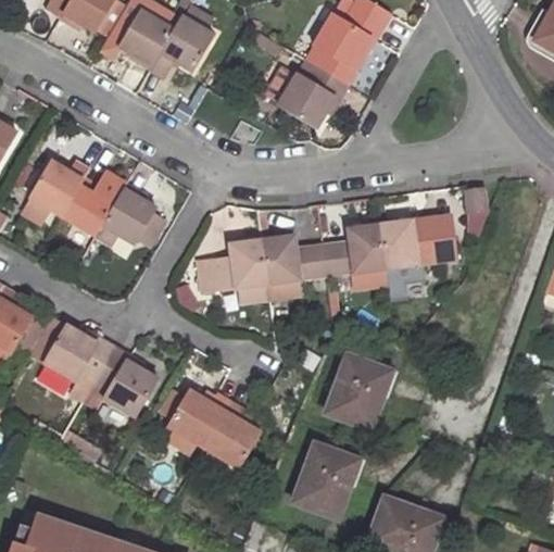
[(49,0),(47,5),(60,13),(62,10),(67,0),(49,0)]
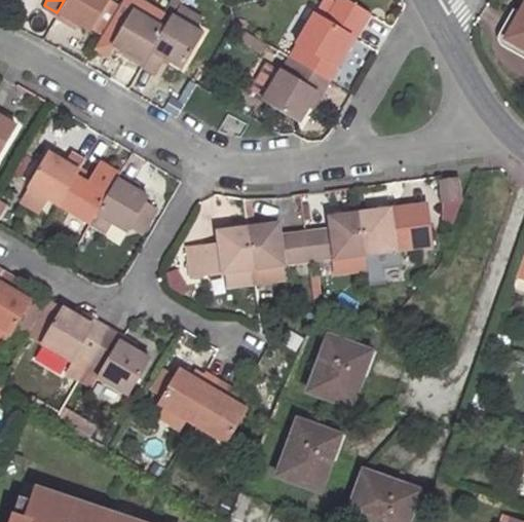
[(64,0),(59,9),(90,28),(105,0),(64,0)]
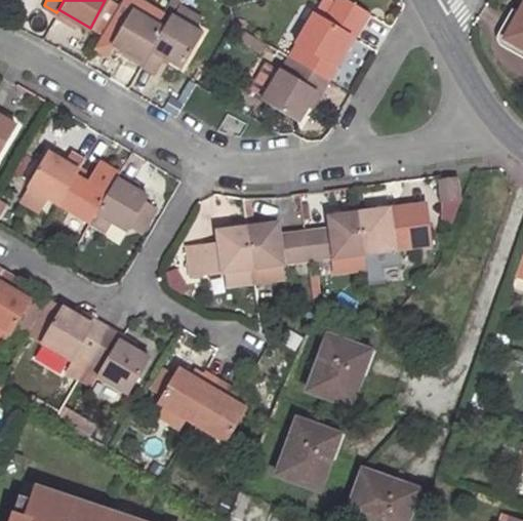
[(105,0),(90,28),(92,29),(110,0),(105,0)]
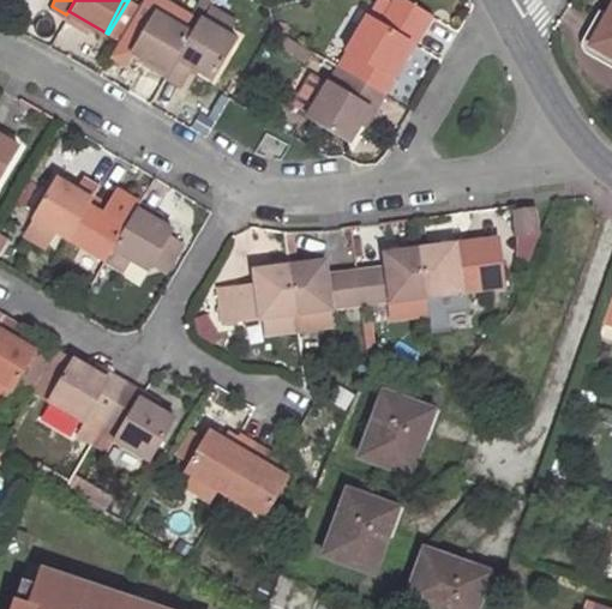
[(238,16),(220,5),(211,0),(208,0),(199,16),(168,68),(166,73),(183,84),(195,65),(214,76),(238,36),(229,30),(238,16)]
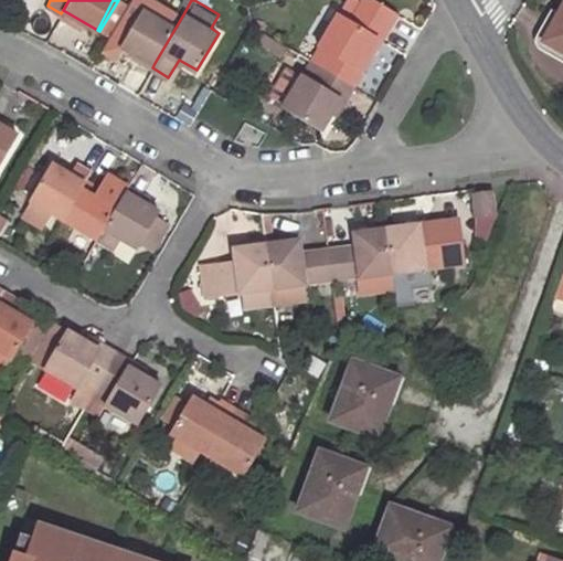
[(183,14),(191,0),(182,0),(176,10),(183,14)]
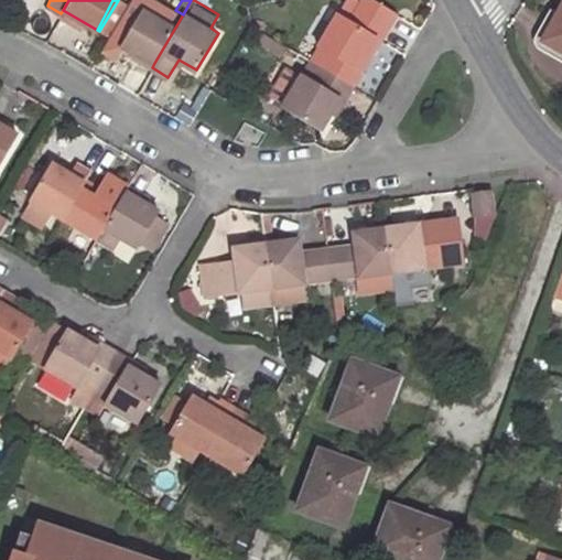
[(337,10),(310,57),(355,84),(363,70),(357,66),(376,33),(382,36),(397,11),(377,0),(358,0),(349,17),(337,10)]
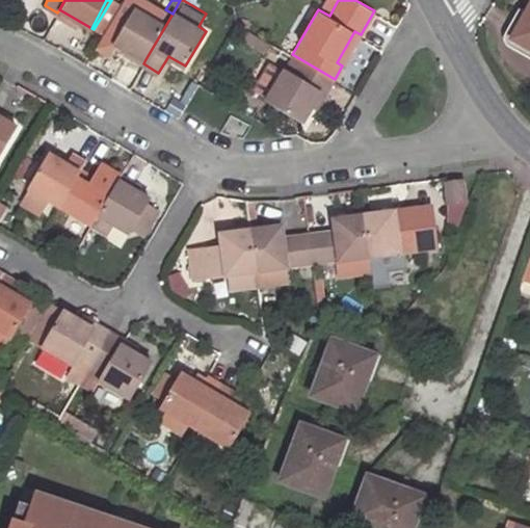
[(113,42),(146,59),(173,14),(165,9),(157,4),(150,16),(135,6),(113,42)]
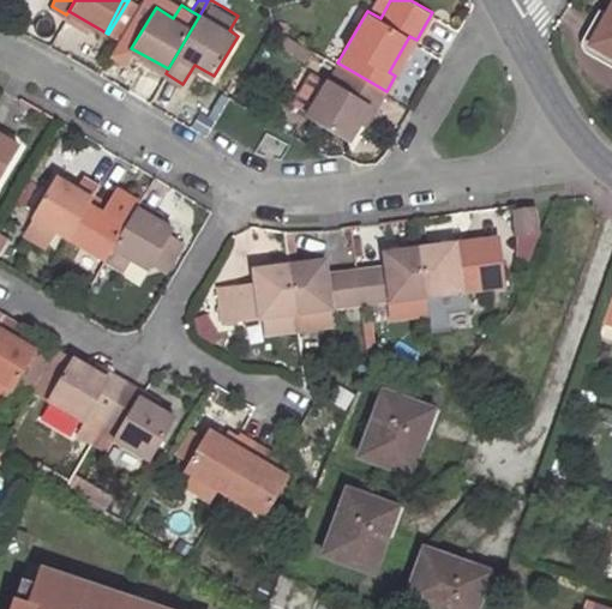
[(611,8),(594,41),(611,52),(611,8)]
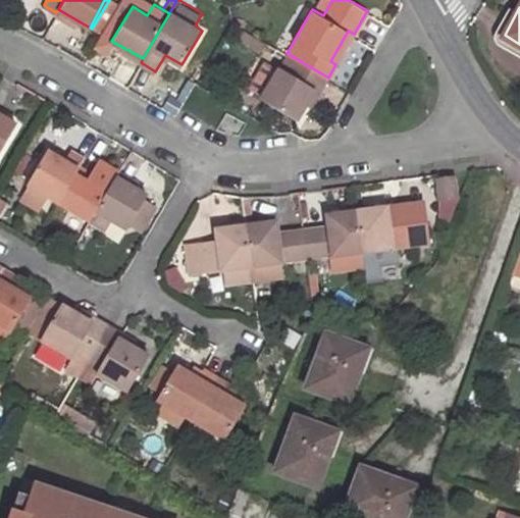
[(330,61),(335,64),(354,34),(348,31),(330,61)]
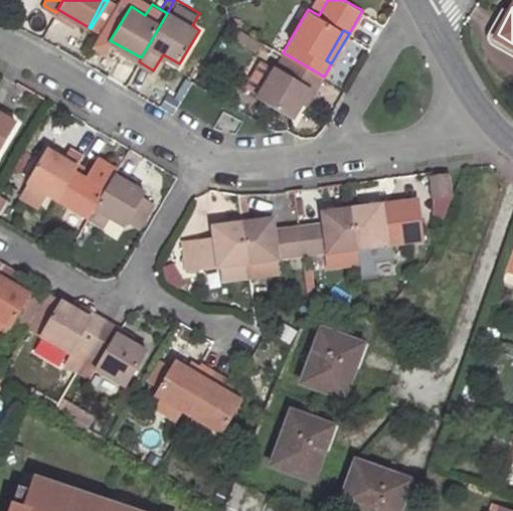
[(324,76),(283,52),(257,95),(293,117),(310,87),(316,90),(324,76)]
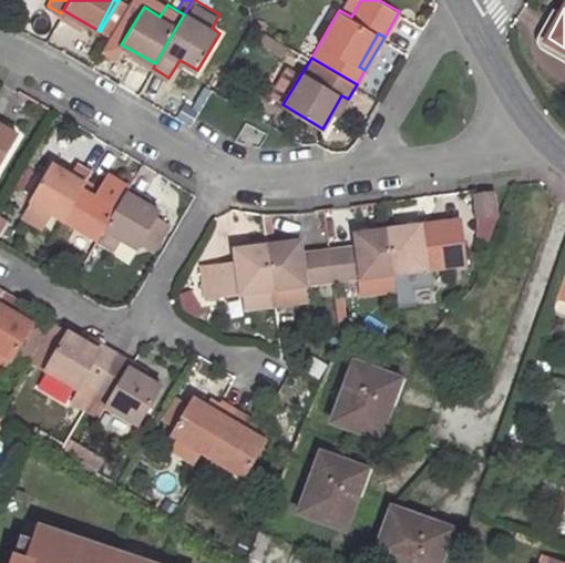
[(0,122),(0,163),(18,133),(0,122)]
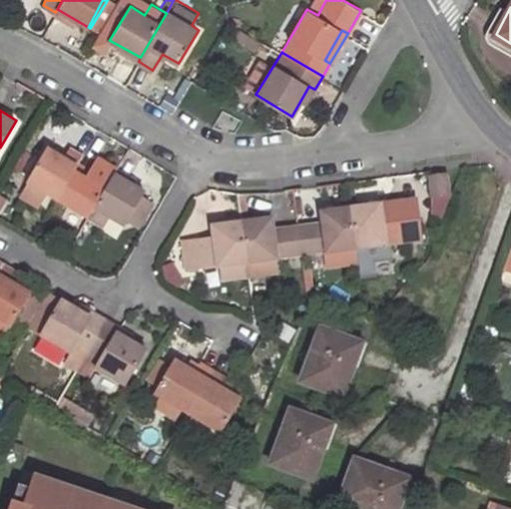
[(27,180),(57,197),(74,168),(77,164),(83,153),(70,145),(64,154),(47,145),(27,180)]
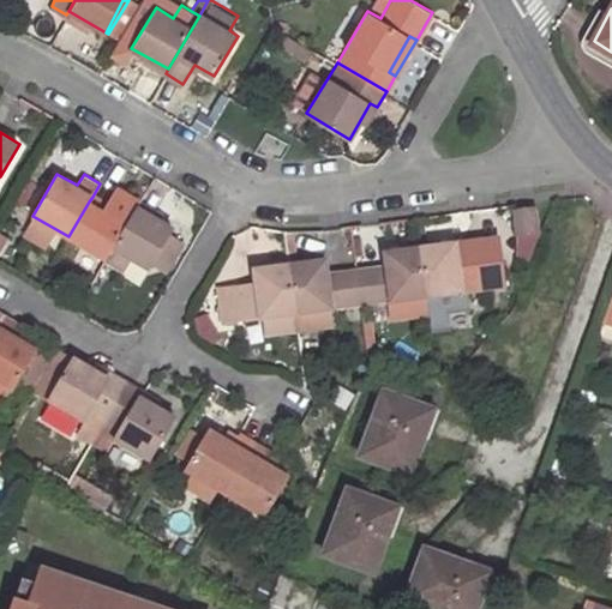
[(89,202),(69,236),(106,259),(137,206),(139,200),(118,186),(107,204),(103,209),(89,202)]
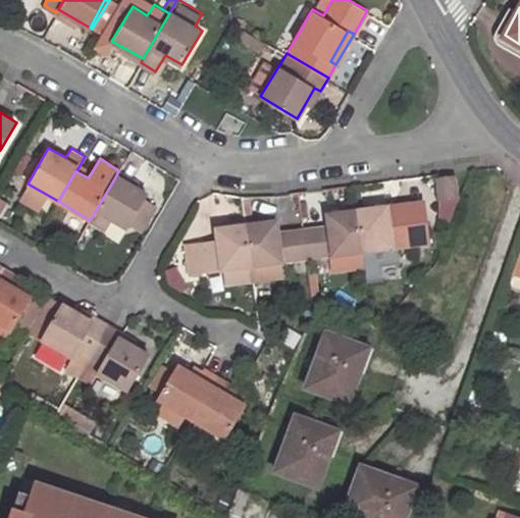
[(79,167),(75,171),(88,177),(91,173),(79,167)]
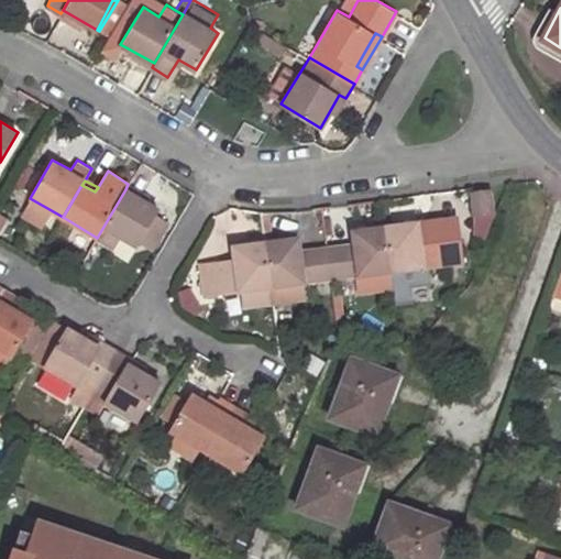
[(476,214),(496,211),(493,188),(474,190),(476,214)]
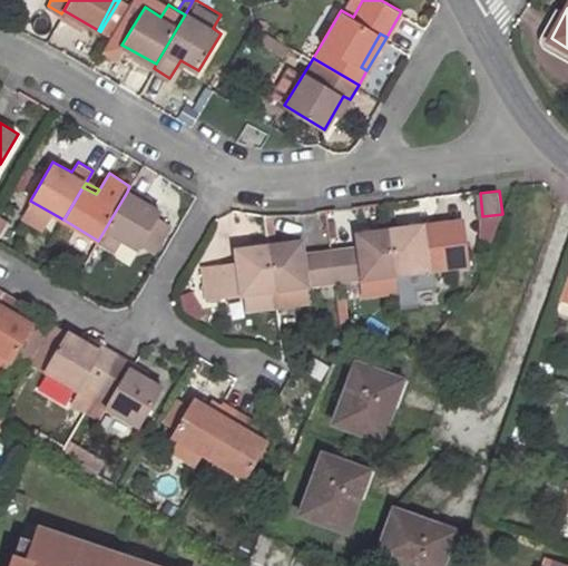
[(127,192),(98,241),(115,250),(123,238),(139,247),(143,242),(156,250),(172,225),(158,217),(160,212),(127,192)]
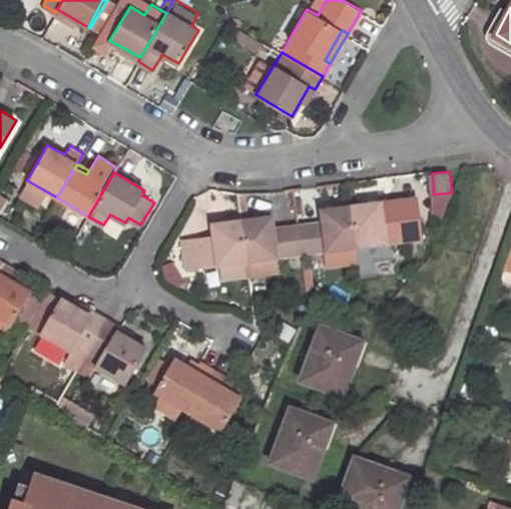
[(381,200),(351,204),(358,261),(360,276),(376,274),(374,260),(393,258),(390,240),(423,236),(418,202),(400,204),(399,199),(381,202),(381,200)]
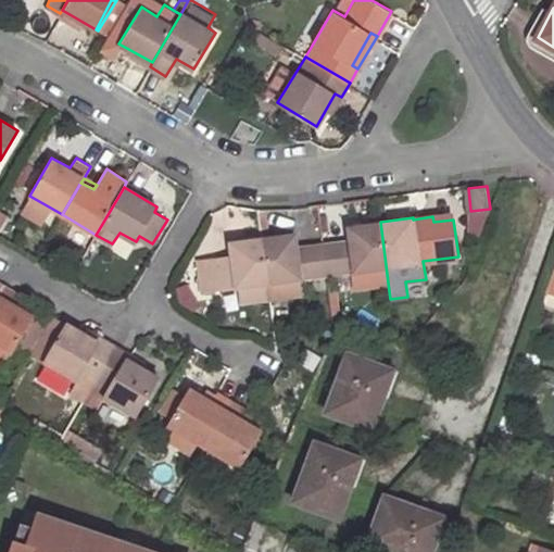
[(334,240),(338,273),(353,271),(355,287),(388,283),(380,222),(345,227),(348,238),(334,240)]
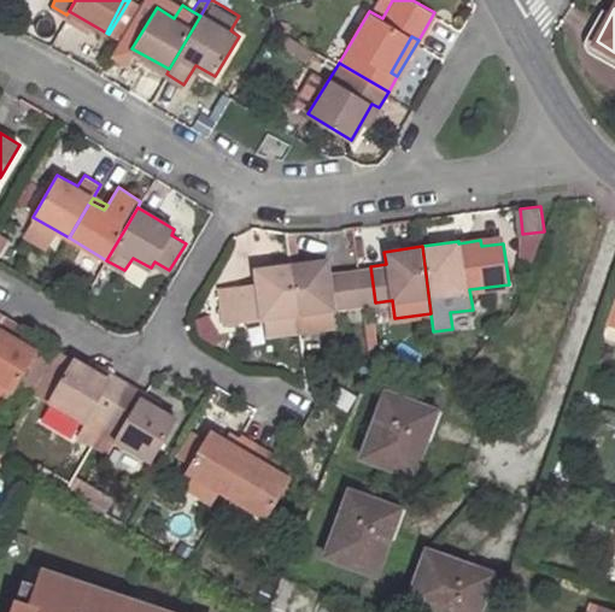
[(298,312),(351,305),(347,270),(332,272),(329,259),(292,264),(298,312)]
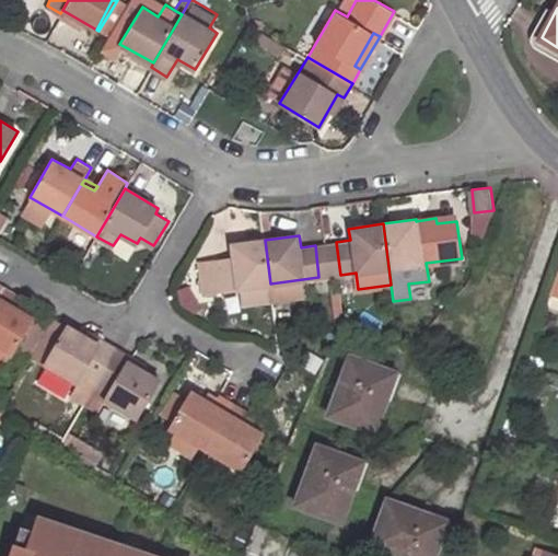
[(270,284),(265,240),(230,244),(232,255),(217,257),(220,289),(242,287),(270,284)]
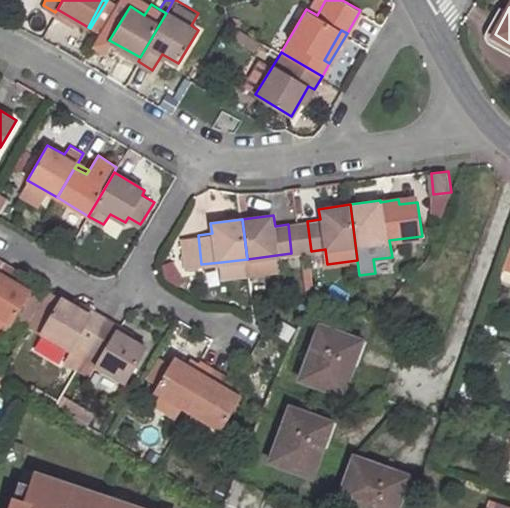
[(297,223),(301,252),(311,251),(307,221),(297,223)]
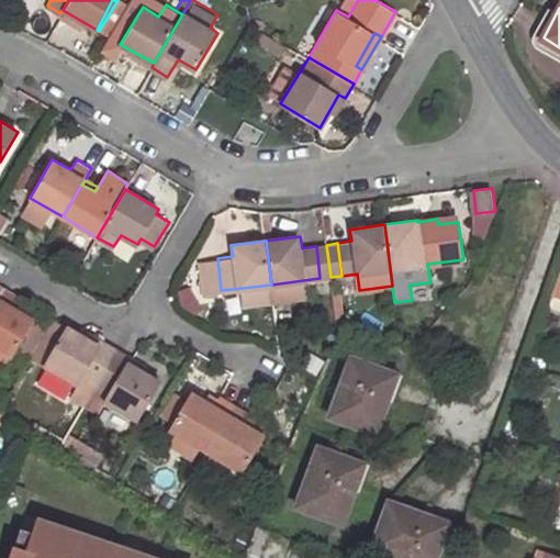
[(320,278),(331,277),(326,245),(316,246),(320,278)]
